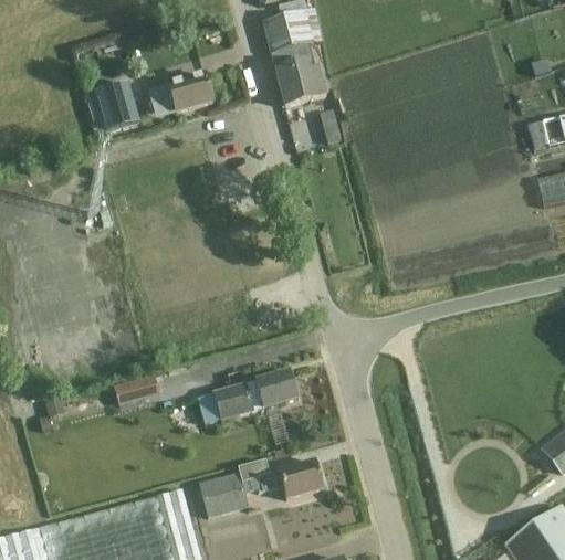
[(285,106),(325,95),(318,67),(314,69),(307,44),(323,41),(315,8),(262,22),(271,54),(285,106)]
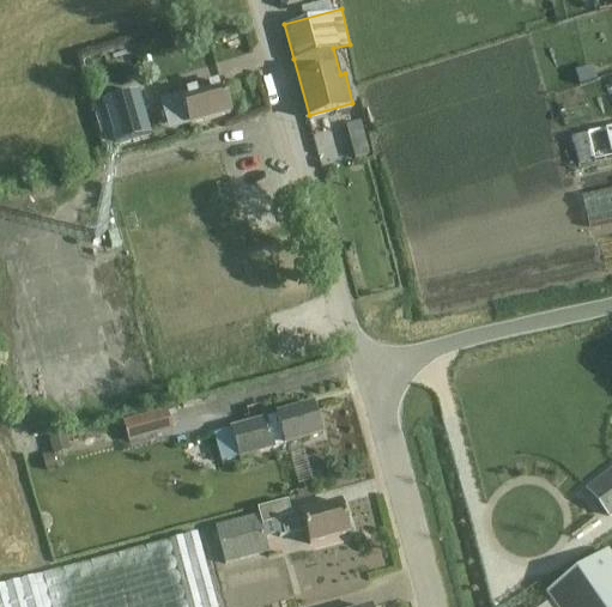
[(187,107),(191,121),(231,109),(223,79),(182,91),(161,98),(165,113),(187,107)]
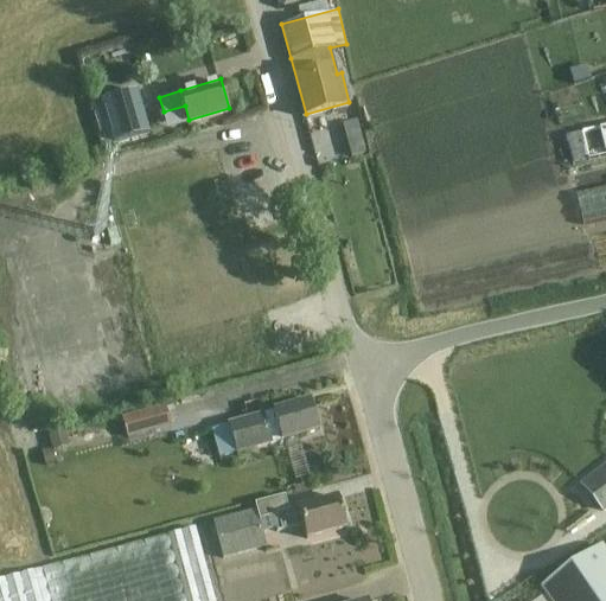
[(138,84),(91,97),(107,151),(116,148),(114,139),(148,130),(138,84)]
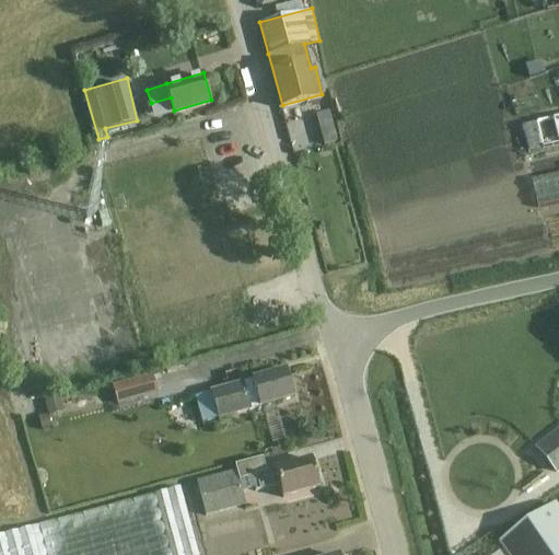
[(523,120),(530,146),(545,142),(538,116),(523,120)]
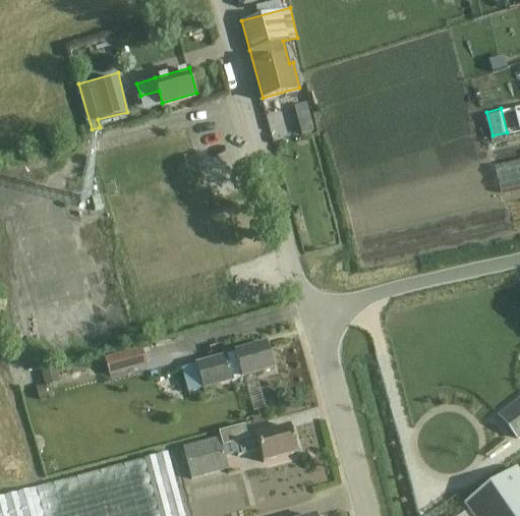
[(502,189),(519,184),(519,158),(497,163),(502,189)]
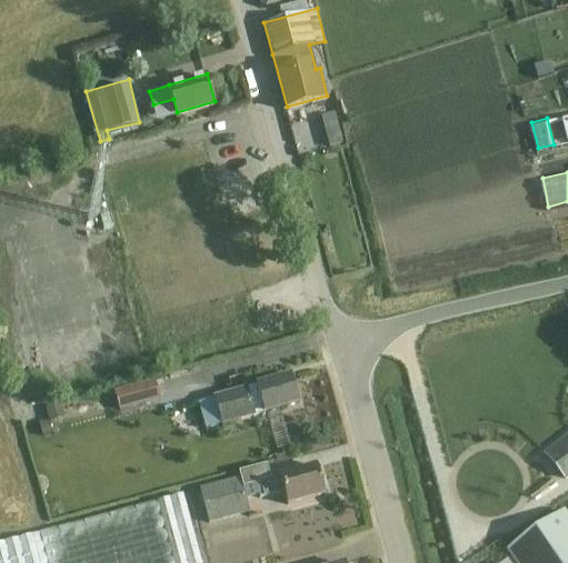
[(213,395),(220,422),(255,412),(256,413),(299,401),(291,373),(257,383),(213,395)]
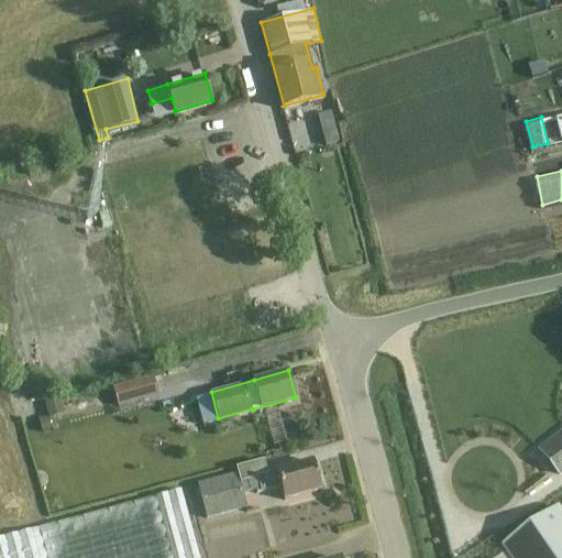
[(112,384),(118,404),(157,393),(152,373),(112,384)]
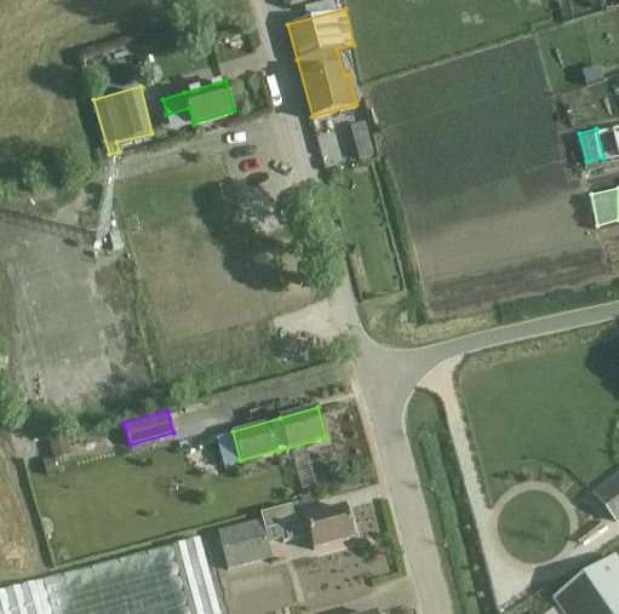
[(618,460),(585,483),(612,523),(618,518),(618,460)]
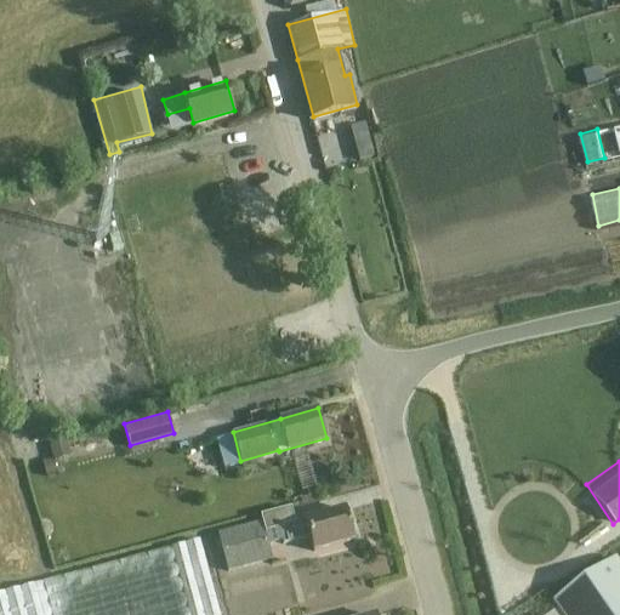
[(228,568),(273,556),(266,528),(283,523),(288,540),(310,533),(314,547),(356,536),(347,505),(296,519),(291,504),(260,512),(262,518),(217,530),(228,568)]
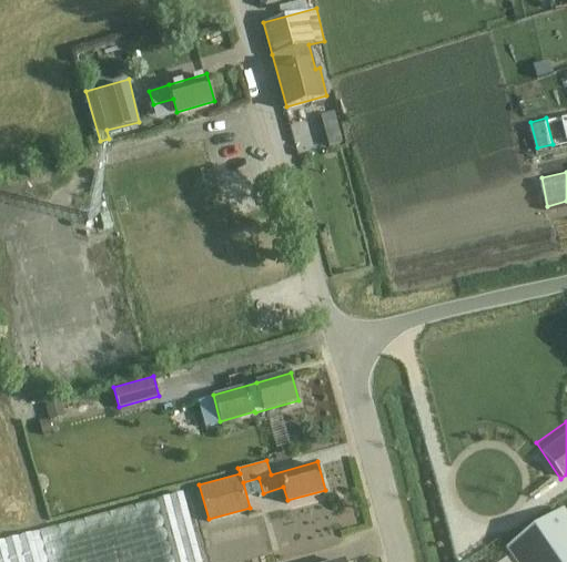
[(0,539),(0,561),(202,561),(183,490),(0,539)]
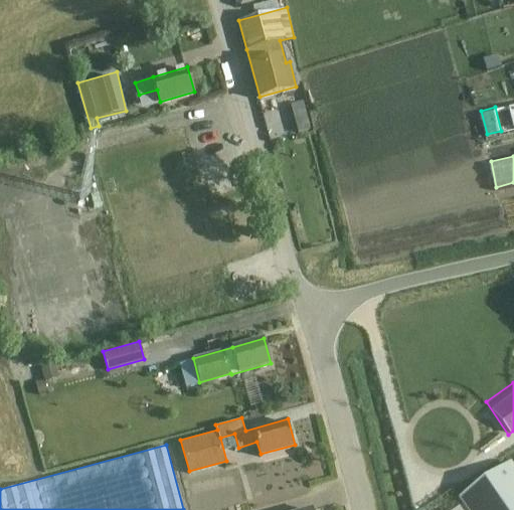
[(464,503),(453,509),(513,509),(513,462),(484,482),(484,481),(460,498),(464,503)]
